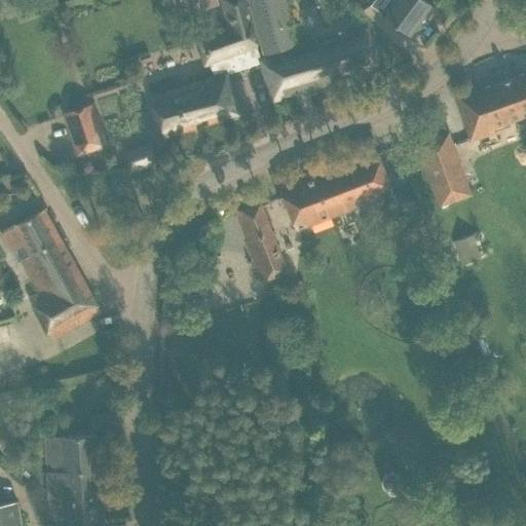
[(0,0),(0,14),(12,10),(8,0),(0,0)]
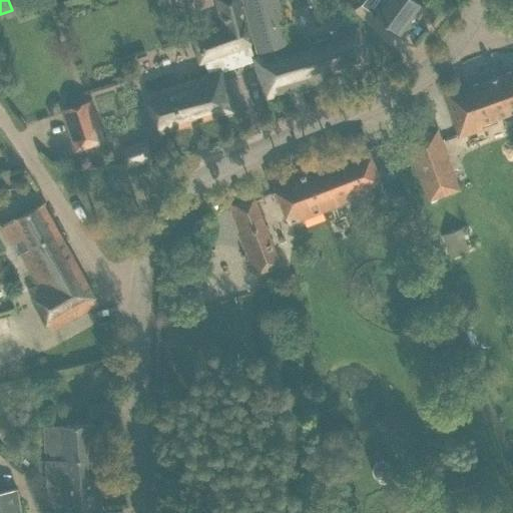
[(219,70),(219,72),(253,60),(251,55),(253,54),(237,0),(210,0),(220,28),(193,37),(197,48),(192,50),(197,63),(200,62),(205,75),(219,70)]
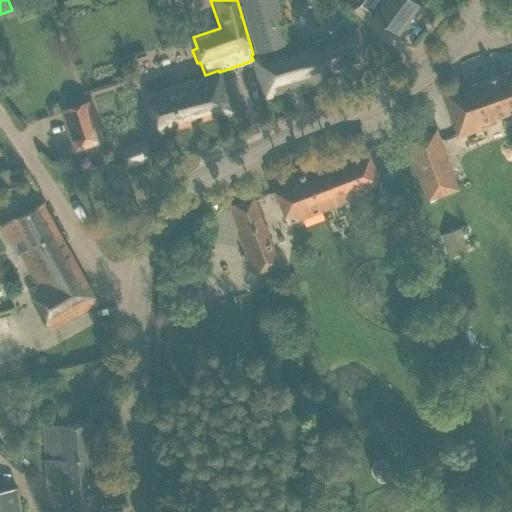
[(320,76),(367,60),(354,21),(341,25),(344,33),(310,44),(308,36),(289,43),(286,44),(278,21),(282,20),(277,0),(241,0),(255,53),(253,54),(251,55),(253,60),(265,96),(321,80),(320,76)]
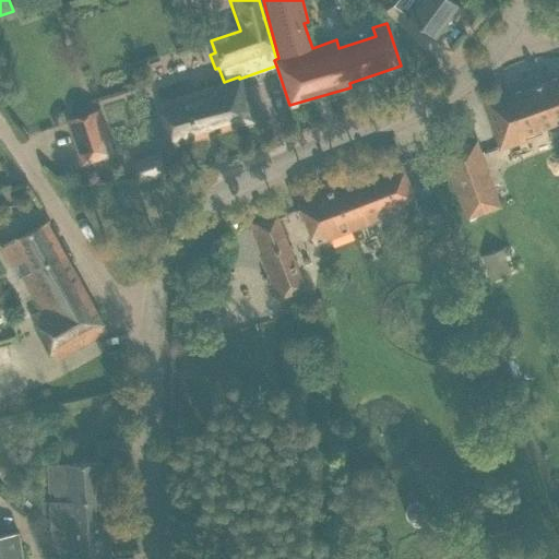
[(460,4),(453,0),(395,0),(393,3),(418,24),(436,37),(460,4)]
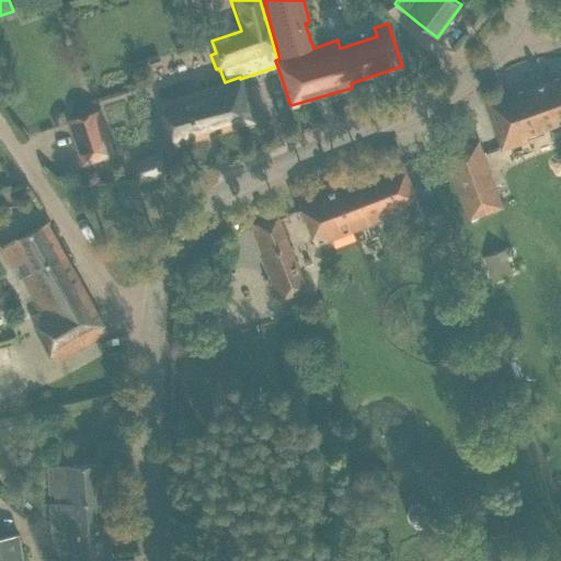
[(205,26),(189,32),(192,43),(208,37),(205,26)]
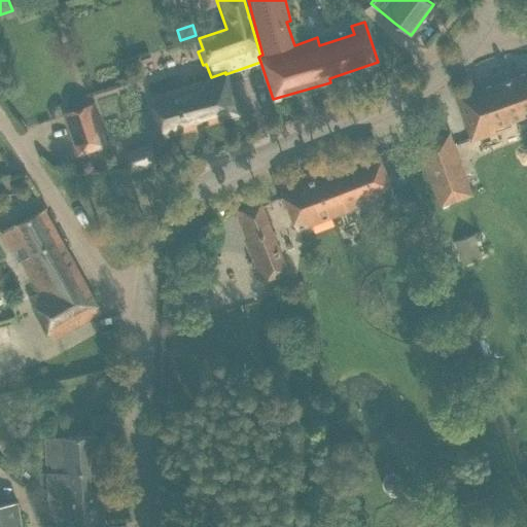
[(150,98),(164,137),(239,113),(225,74),(225,72),(150,98)]
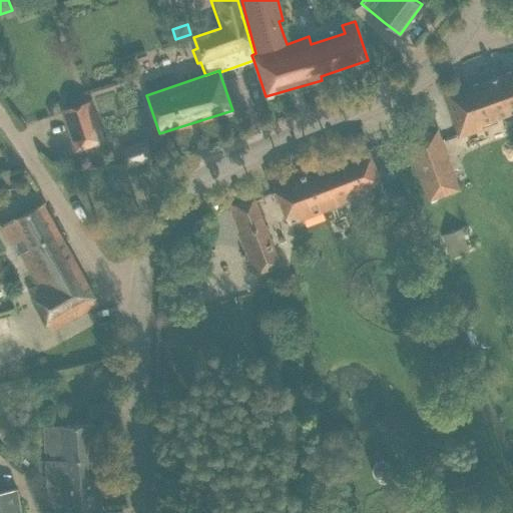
[(512,111),(512,70),(443,95),(458,136),(480,129),(478,125),(512,111)]
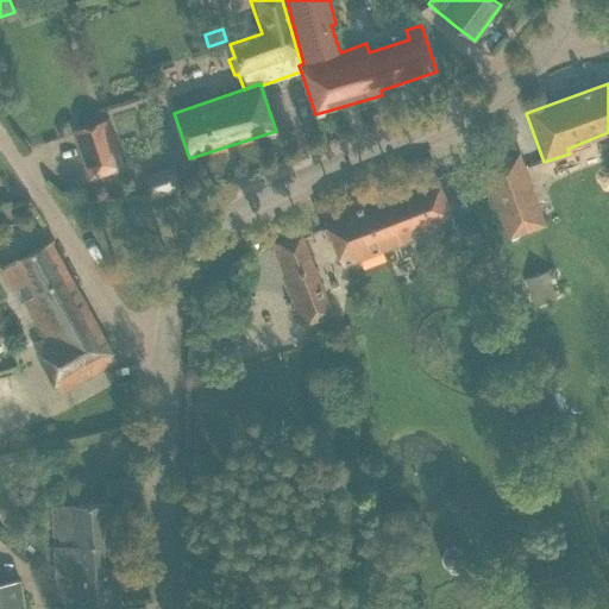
[(75,132),(89,177),(121,168),(115,149),(110,150),(101,124),(75,132)]
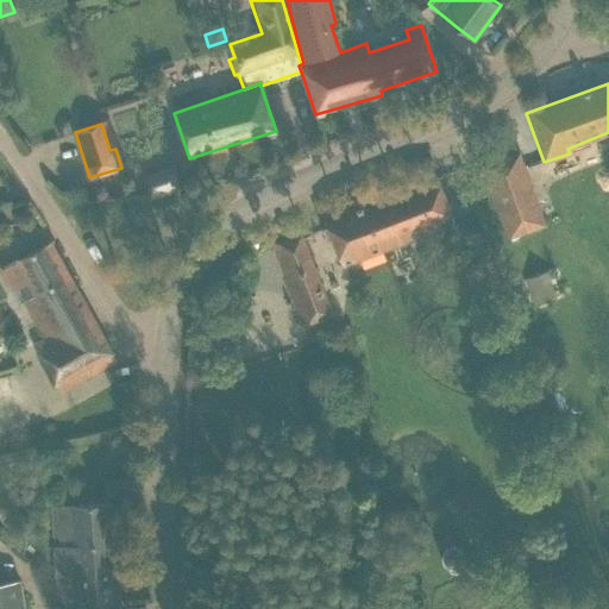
[(545,225),(526,174),(518,151),(481,165),(508,239),(545,225)]
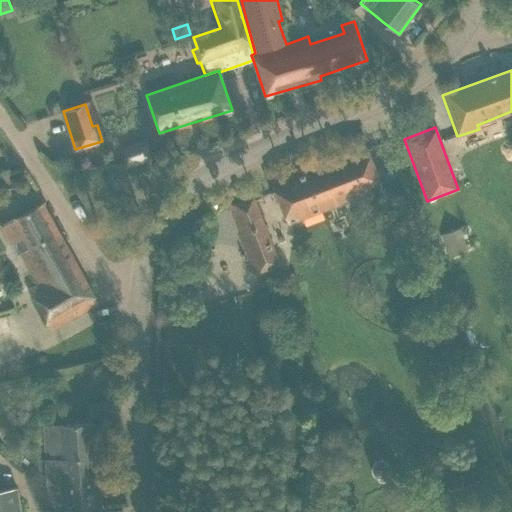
[(122,148),(127,165),(149,159),(144,141),(122,148)]
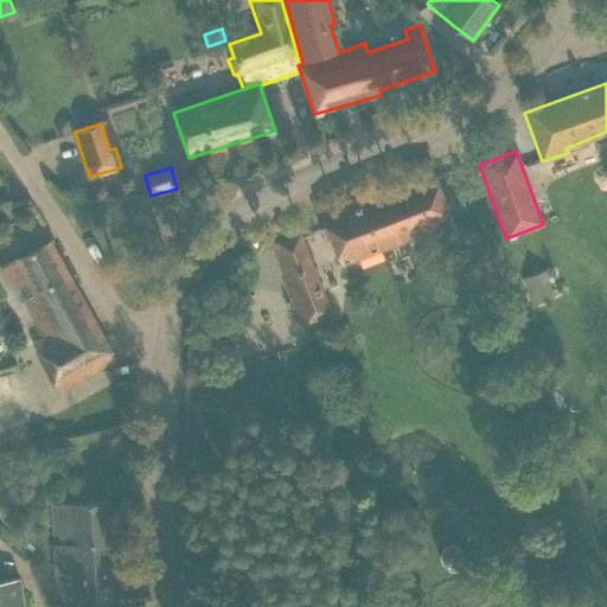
[(323,216),(340,262),(452,221),(434,174),(323,216)]
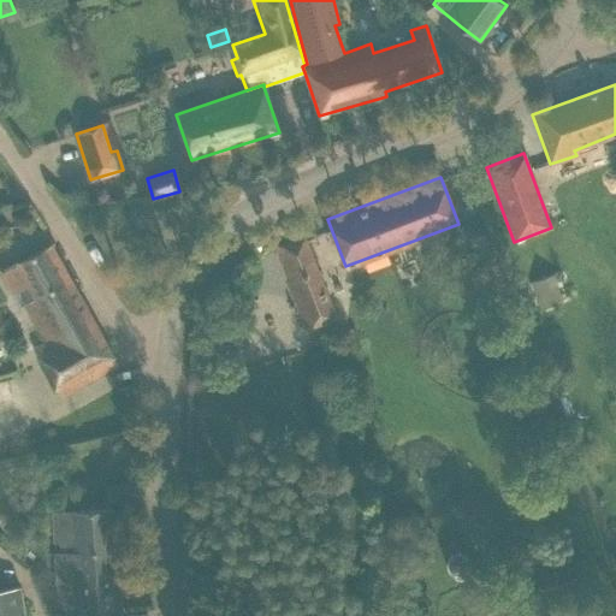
[(290,284),(308,327),(336,317),(306,240),(304,235),(274,247),(289,284),(290,284)]
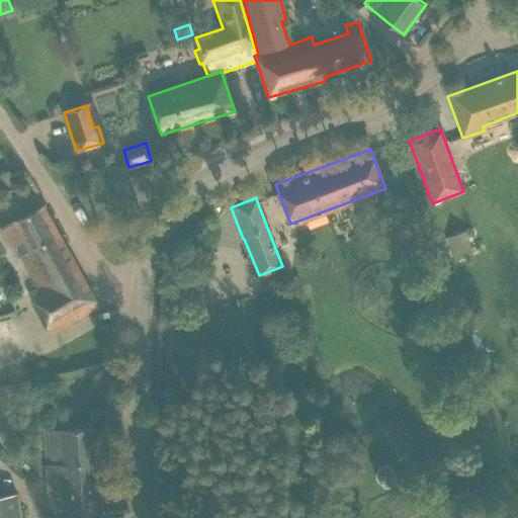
[(99,307),(42,205),(25,216),(2,228),(12,246),(24,239),(50,283),(31,293),(33,297),(28,300),(45,330),(50,327),(53,332),(81,317),(99,307)]
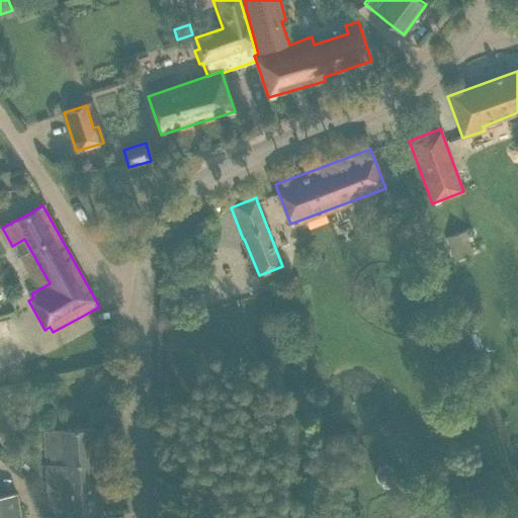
[(463,231),(447,237),(455,259),(471,253),(463,231)]
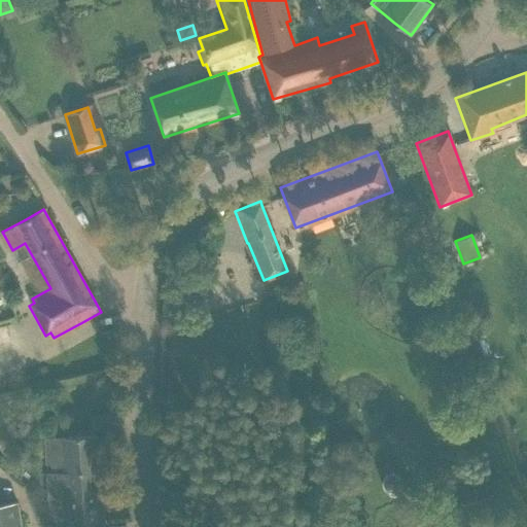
[(47,437),(54,526),(103,523),(98,434),(47,437)]
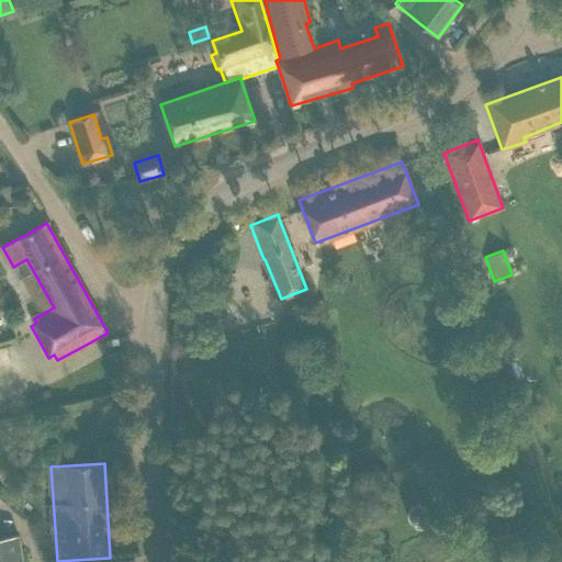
[(0,561),(22,561),(19,535),(0,538),(0,561)]
